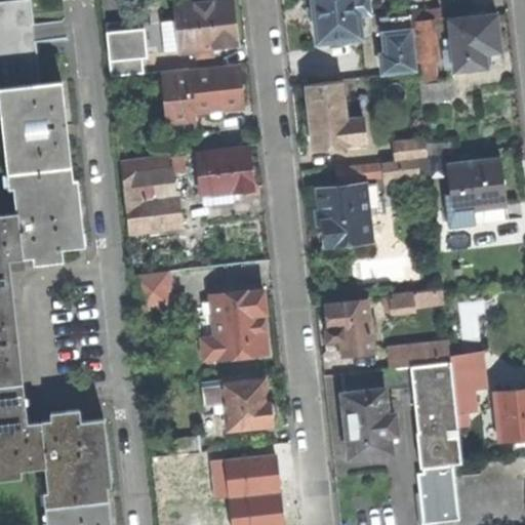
[(0,87),(3,87),(16,214),(2,216),(1,217),(0,217),(0,478),(21,477),(18,463),(29,462),(29,463),(43,462),(50,524),(111,524),(99,417),(74,420),(73,408),(50,411),(51,422),(41,423),(40,412),(33,413),(26,414),(22,376),(9,265),(24,264),(23,252),(32,251),(33,263),(44,261),(55,259),(53,248),(79,244),(68,129),(63,81),(42,83),(39,57),(69,54),(65,21),(34,25),(31,0),(11,0),(0,1),(0,87)]
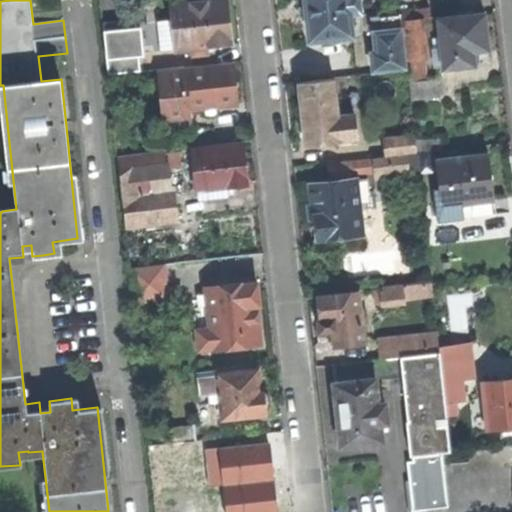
[(209,46),(233,43),(231,26),(227,0),(216,0),(174,5),(178,43),(172,44),(172,50),(193,48),(194,56),(210,54),(209,46)]
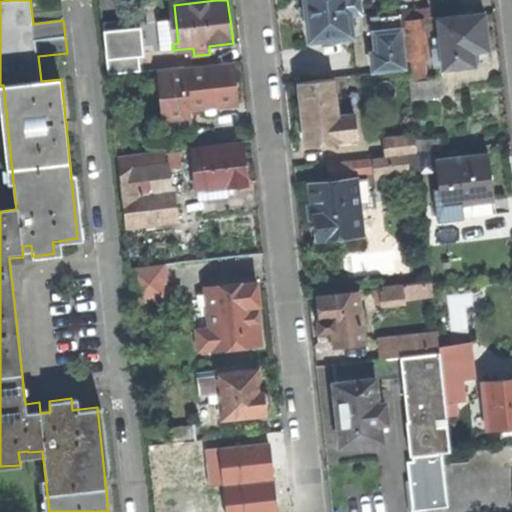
[(311,42),(353,37),(350,16),(362,15),(359,0),(305,0),(307,11),(311,42)]
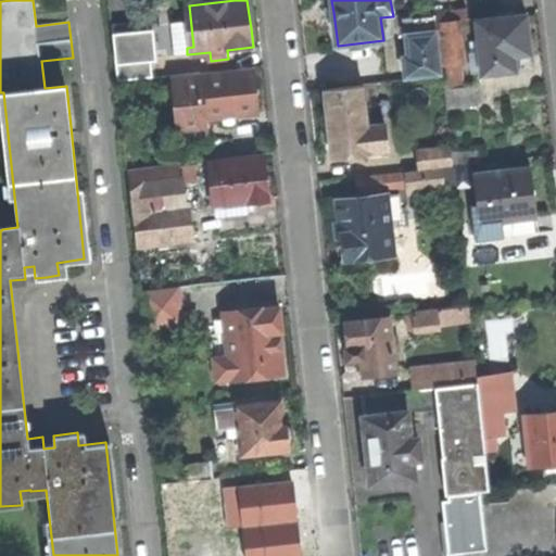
[(451,11),(438,13),(440,23),(453,22),(451,11)]
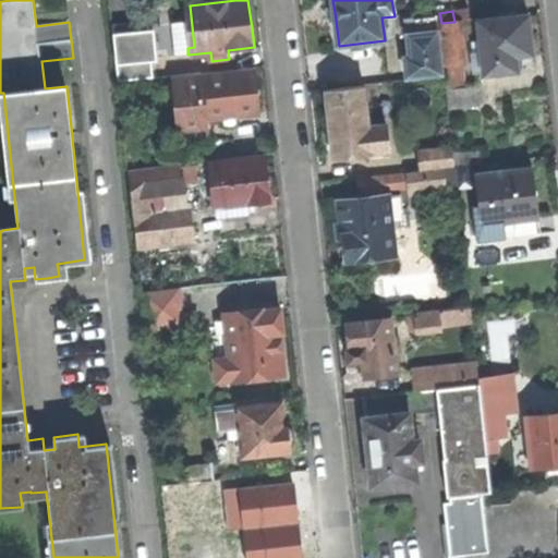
[(483,76),(518,72),(517,64),(517,57),(533,55),(529,15),(476,21),(483,76)]
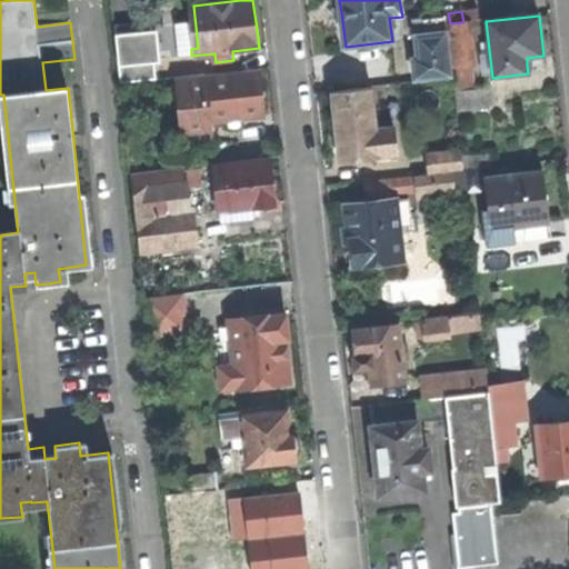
[(416,80),(450,76),(443,17),(413,21),(419,58),(413,59),(415,69),(416,80)]
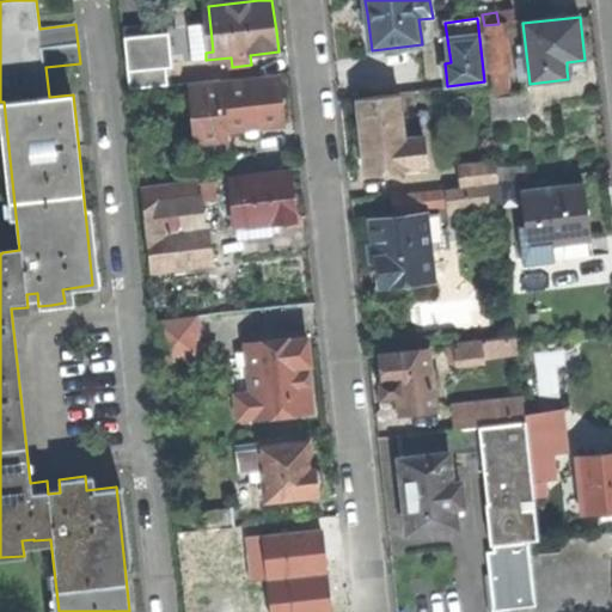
[(500,24),(499,24),(484,25),(483,26),(489,69),(487,69),(493,117),(530,112),(527,95),(510,97),(500,24)]
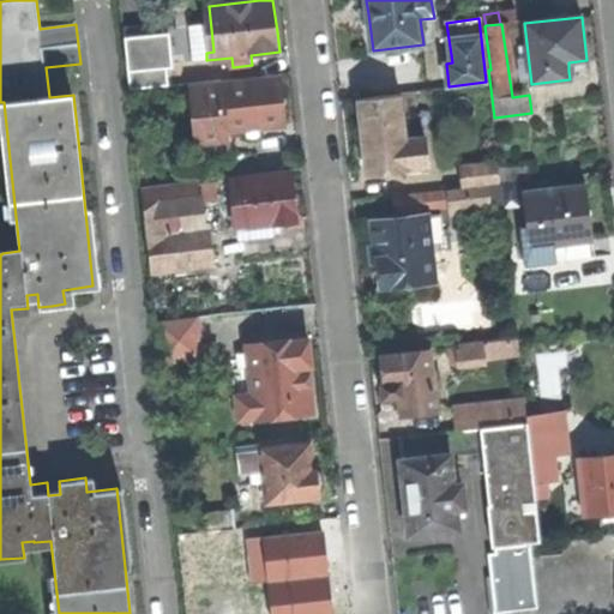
[(131,90),(169,86),(166,59),(146,61),(144,43),(126,44),(131,90)]
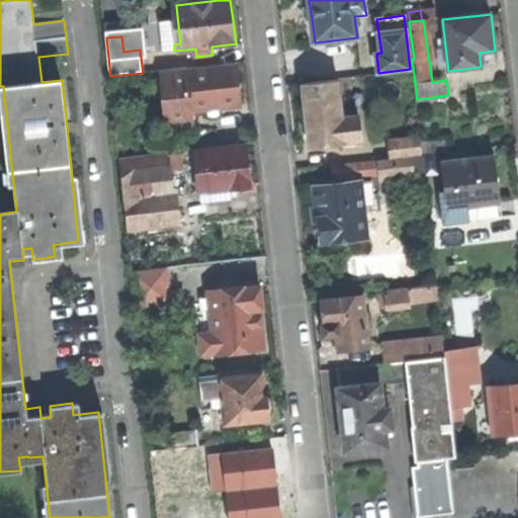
[(240,85),(238,65),(188,71),(188,68),(170,70),(172,91),(163,92),(167,135),(195,132),(193,110),(242,105),(240,85)]
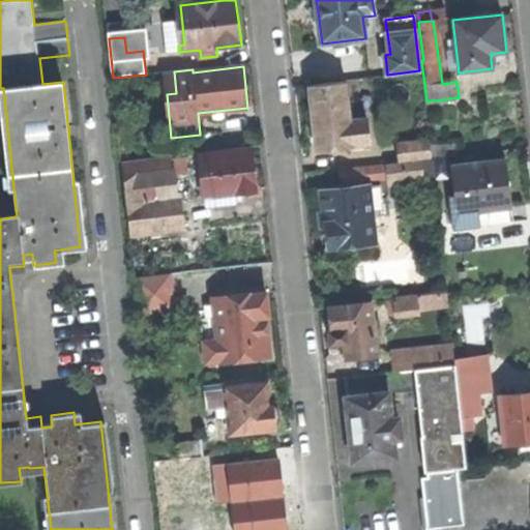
[(165,72),(167,94),(176,93),(174,71),(165,72)]
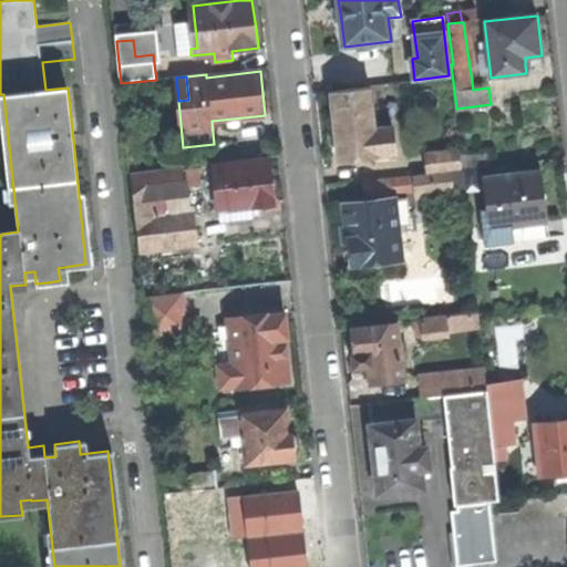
[(341,161),(397,154),(393,129),(377,131),(371,88),(332,92),(339,147),(341,161)]
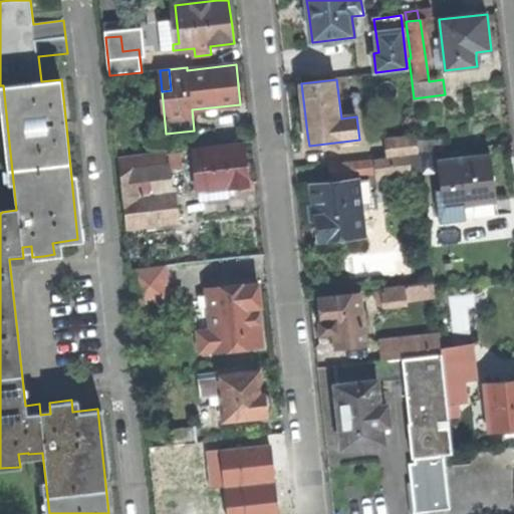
[(388,156),(419,153),(418,137),(386,141),(388,156)]
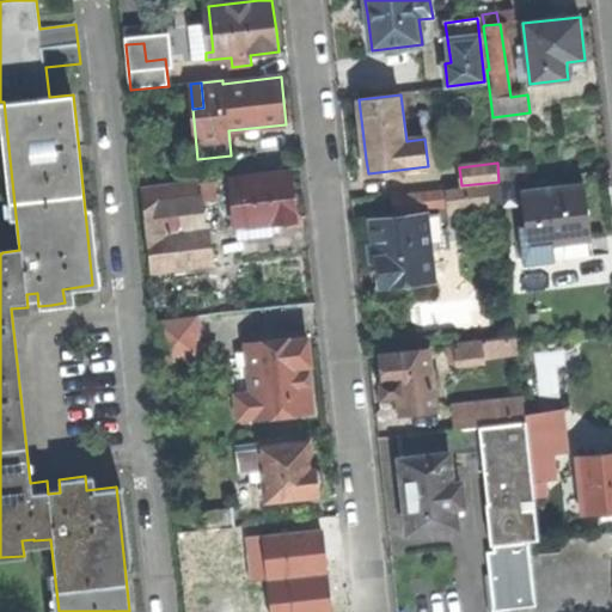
[(238,236),(275,232),(274,222),(295,220),(294,201),(291,172),(232,179),(238,236)]
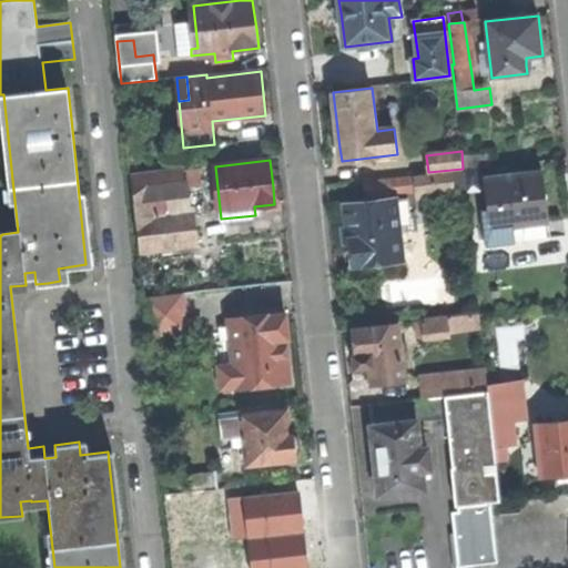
[(203,186),(201,169),(164,172),(131,175),(140,253),(195,246),(190,198),(188,198),(160,201),(159,191),(185,189),(203,186)]
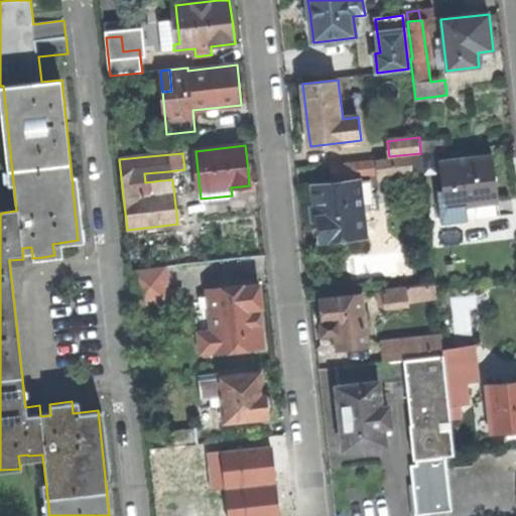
[(419,155),(410,157),(412,173),(421,171),(419,155)]
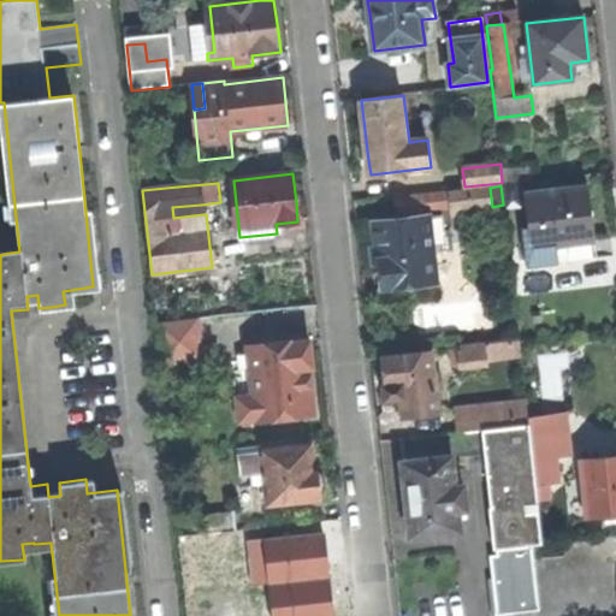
[(529,266),(596,256),(592,225),(586,185),(527,194),(533,246),(527,247),(529,266)]
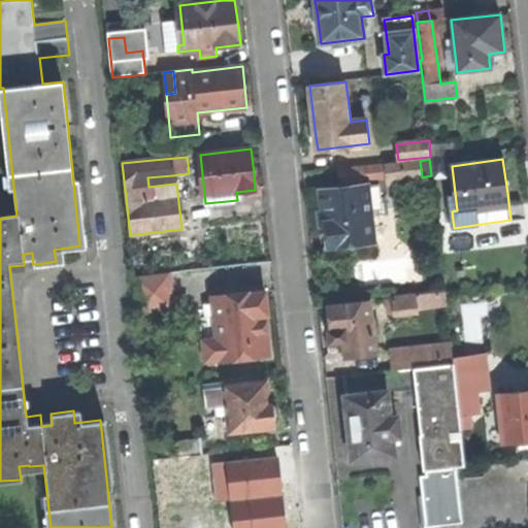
[(387,182),(422,177),(420,161),(419,160),(385,164),(387,179),(387,182)]
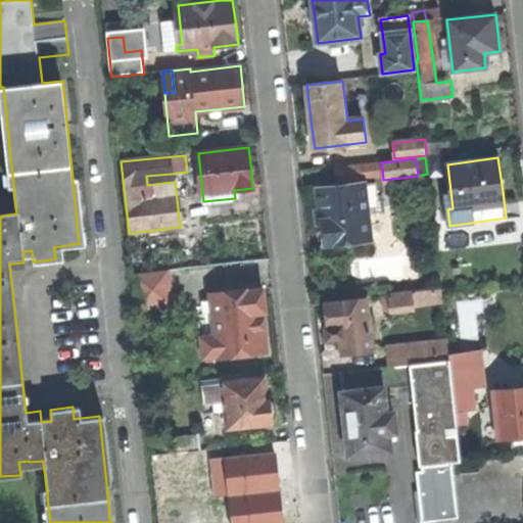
[(340,183),(383,178),(381,162),(338,168),(340,183)]
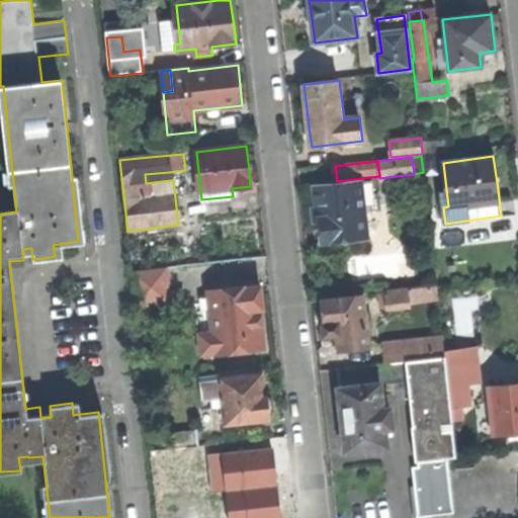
[(171,180),(169,172),(145,174),(146,183),(171,180)]
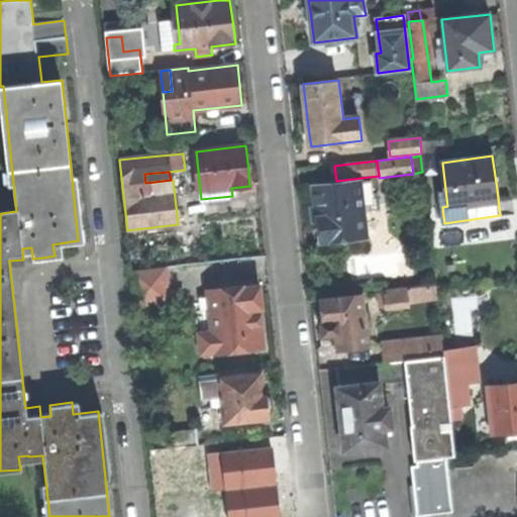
[(320,242),(366,236),(363,206),(374,205),(371,182),(359,183),(359,182),(314,187),(319,229),(320,242)]
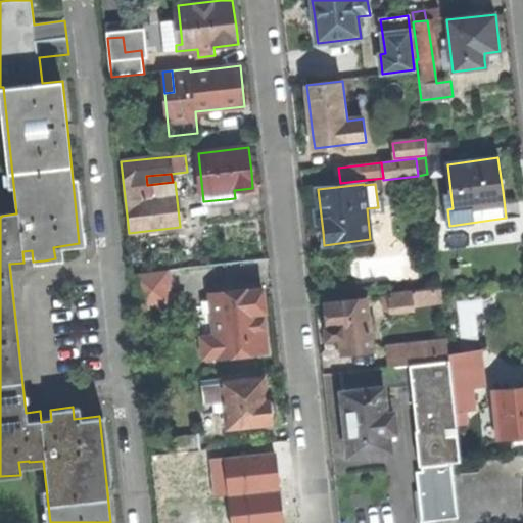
[(174,305),(170,271),(134,275),(138,310),(174,305)]
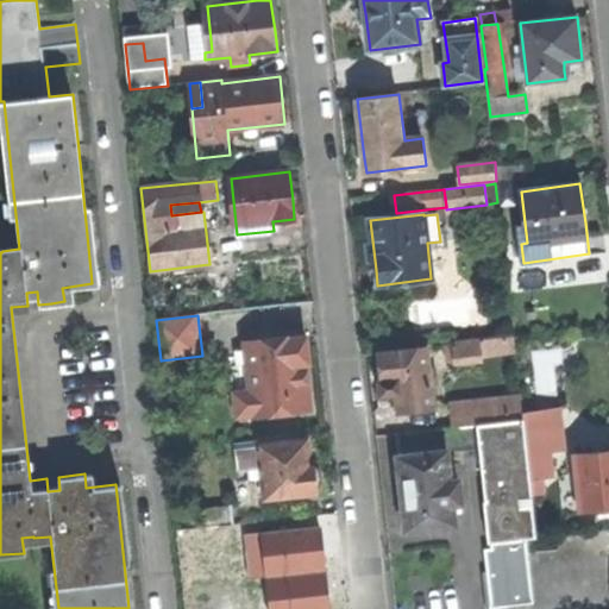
[(293,328),(251,333),(252,343),(249,343),(249,350),(242,350),(245,374),(234,374),(239,416),(256,415),(257,416),(313,410),(311,390),(312,389),(308,363),(312,363),(309,349),(308,334),(294,336),(293,328)]
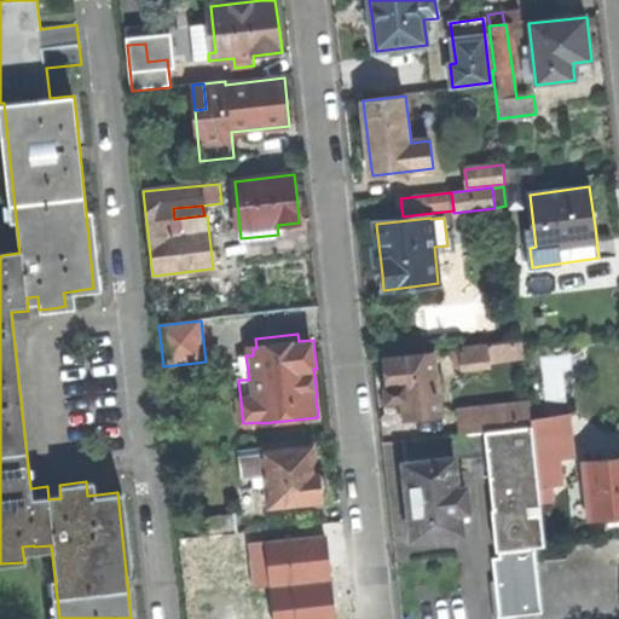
[(508,358),(525,357),(522,341),(507,343),(508,358)]
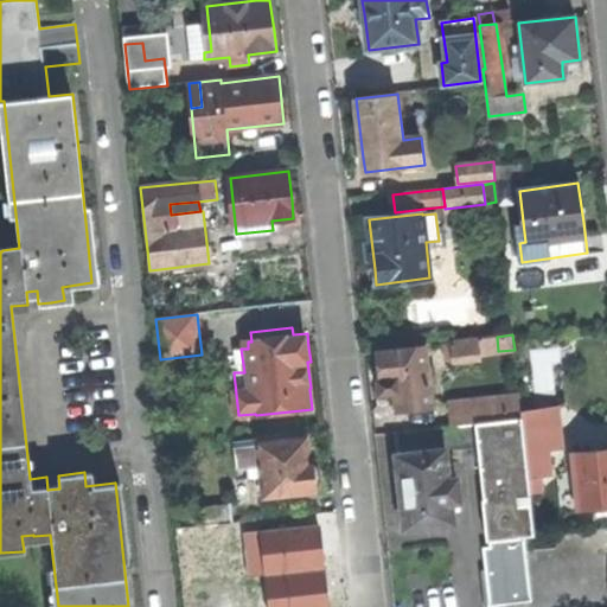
[(454,357),(480,355),(479,340),(453,344),(454,357)]
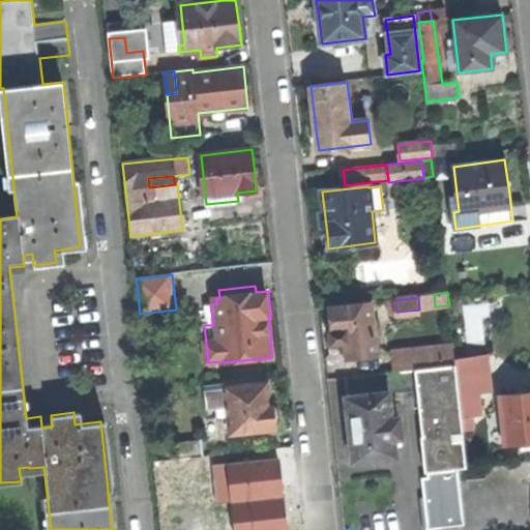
[(349,358),(377,354),(375,335),(381,334),(380,327),(374,328),(372,303),(331,308),(333,330),(329,330),(331,345),(347,343),(348,352),(349,358)]
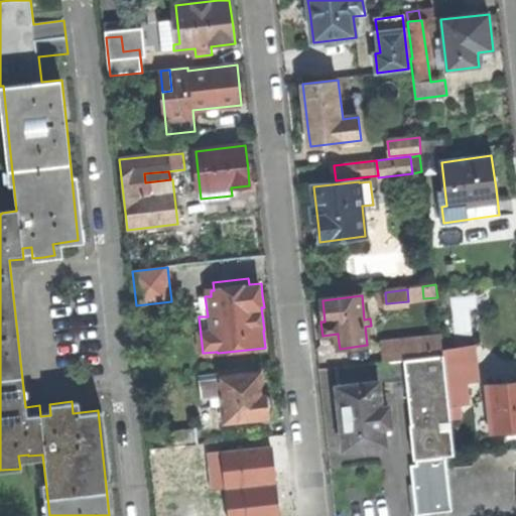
[(386,343),(388,361),(444,355),(441,336),(386,343)]
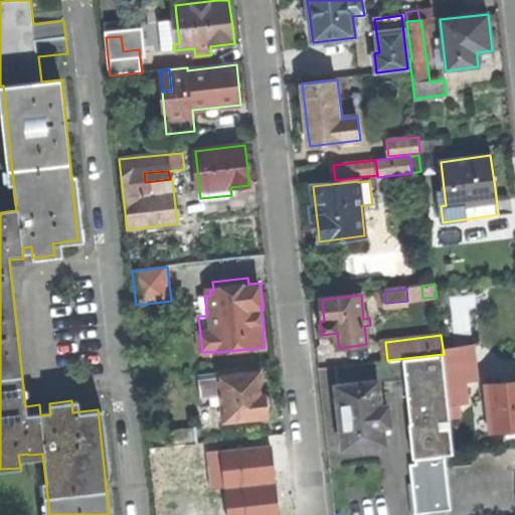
[(451,419),(449,403),(445,364),(444,354),(387,360),(337,366),(339,385),(338,385),(342,418),(345,447),(385,442),(383,425),(391,424),(388,405),(381,406),(378,381),(406,378),(411,423),(409,423),(413,459),(439,456),(455,454),(451,419)]
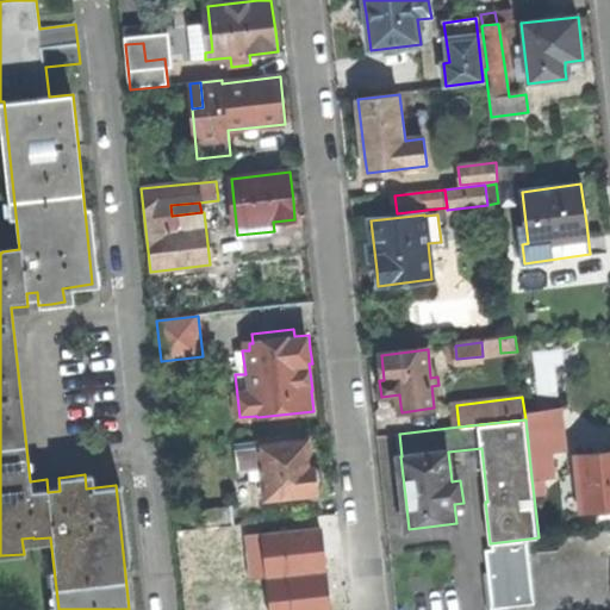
[(551,452),(565,449),(562,427),(527,431),(531,478),(545,477),(553,475),(551,452)]
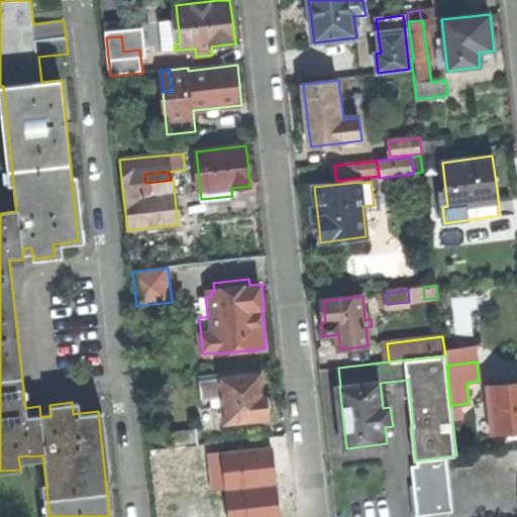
[(263,372),(221,376),(226,423),(270,418),(270,416),(273,415),(274,409),(274,406),(274,402),(270,398),(268,397),(268,393),(266,394),(263,372)]
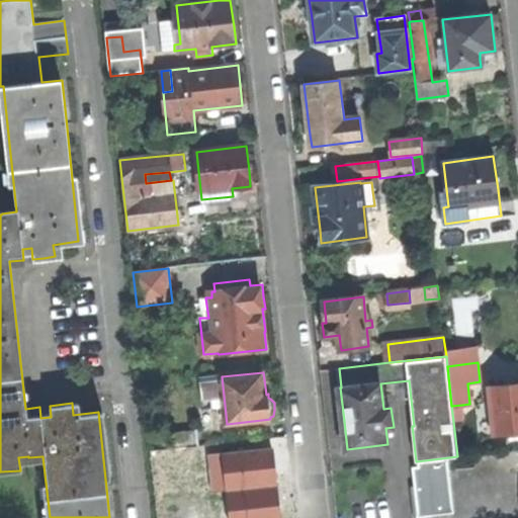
[(517,383),(488,386),(490,404),(477,405),(480,431),(492,429),(493,434),(510,432),(511,439),(517,438),(517,383)]
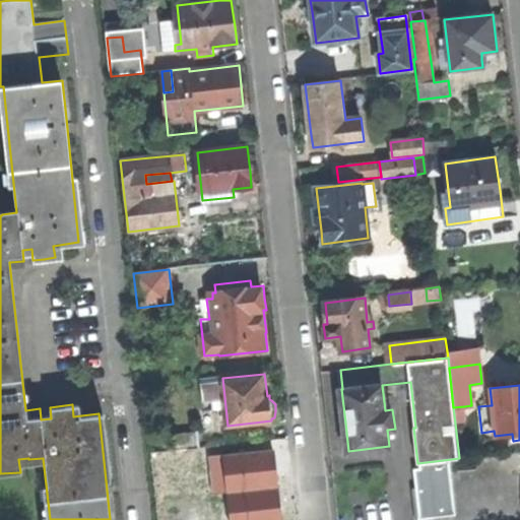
[(466,423),(464,406),(453,407),(455,424),(466,423)]
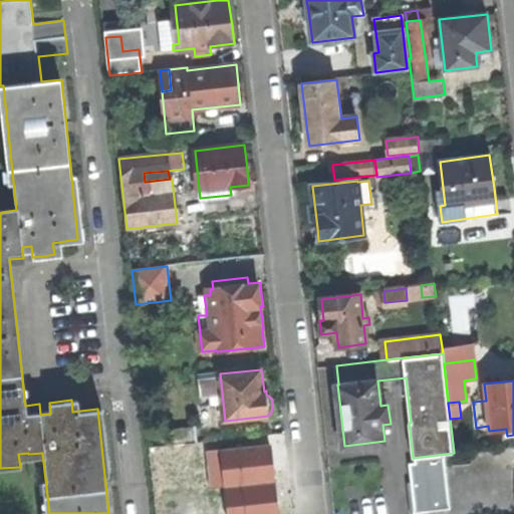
[(171,445),(199,442),(197,428),(169,431),(171,445)]
